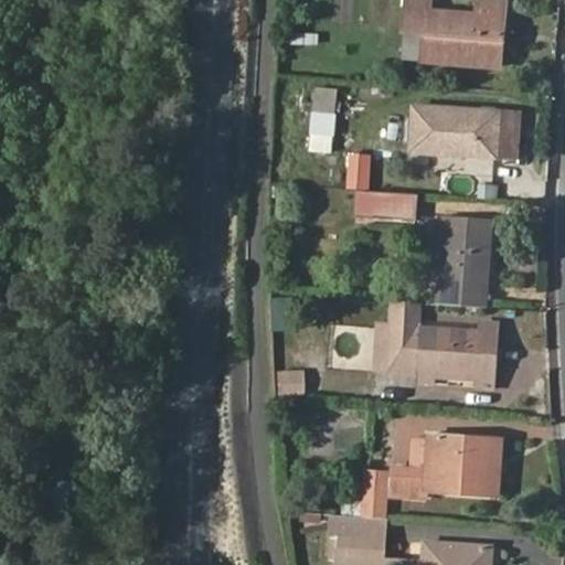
[(405,59),(500,67),(505,4),(477,1),(476,16),(429,12),(429,0),(406,0),(404,31),(407,32),(405,59)]
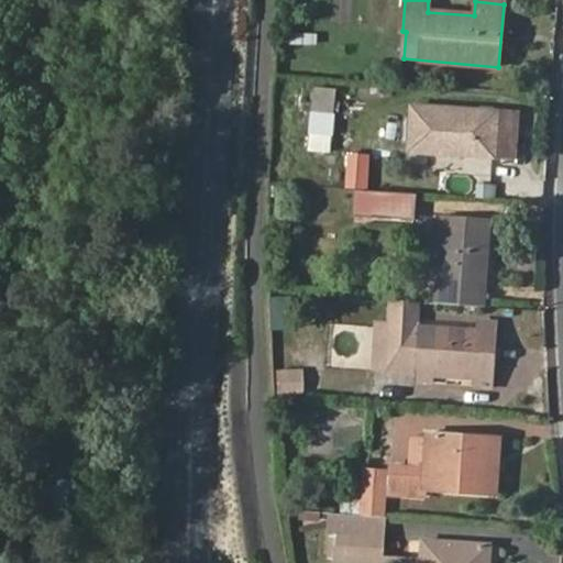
[(309,134),(332,136),(335,100),(313,98),(309,134)]
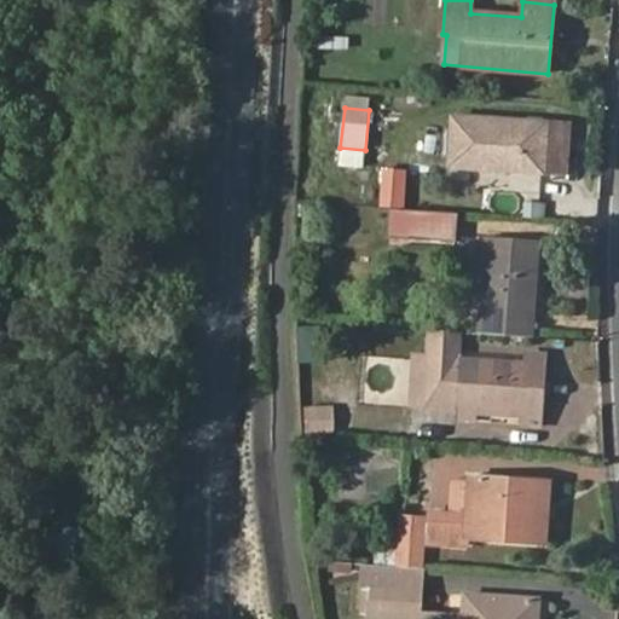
[(450,165),(543,171),(547,123),(453,117),(450,165)]
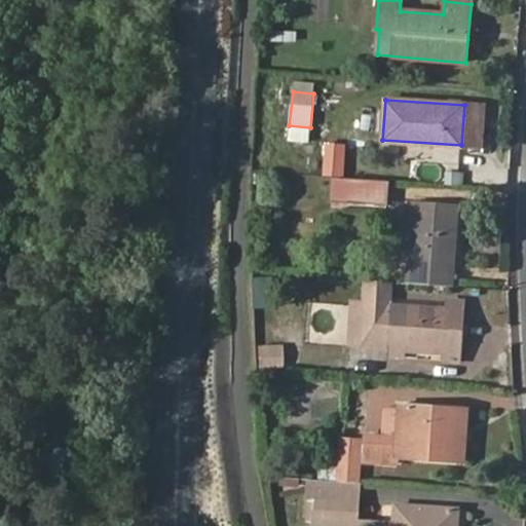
[(327,200),(387,207),(388,181),(341,178),(329,178),(327,200)]
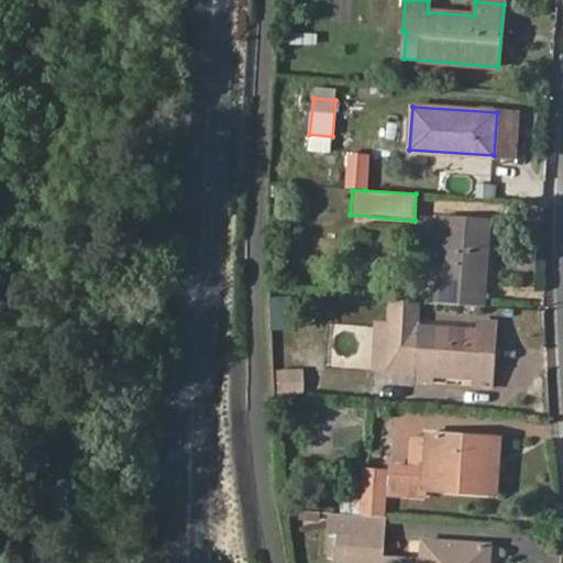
[(437,304),(485,307),(492,219),(442,216),(438,263),(426,262),(424,280),(438,282),(437,304)]
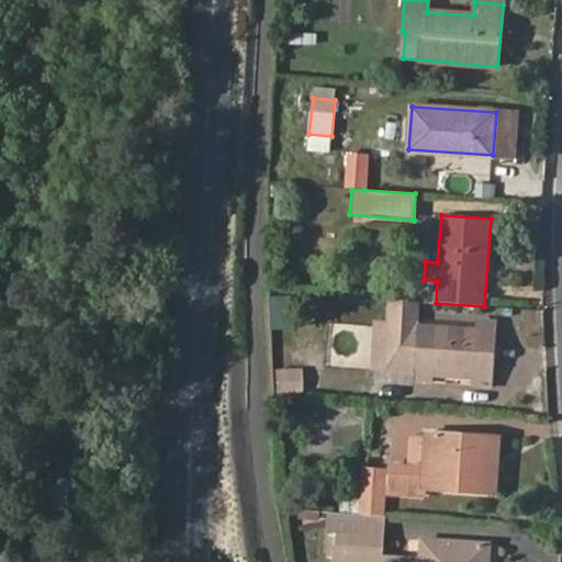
[(389,322),(401,323),(419,324),(422,303),(391,301),(389,322)]
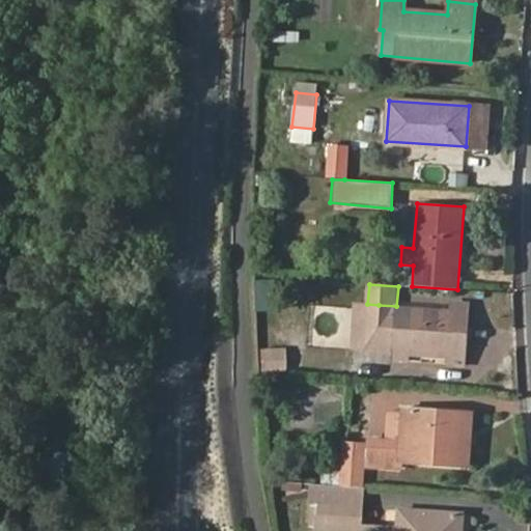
[(375,348),(379,305),(367,304),(358,303),(355,346),(375,348)]
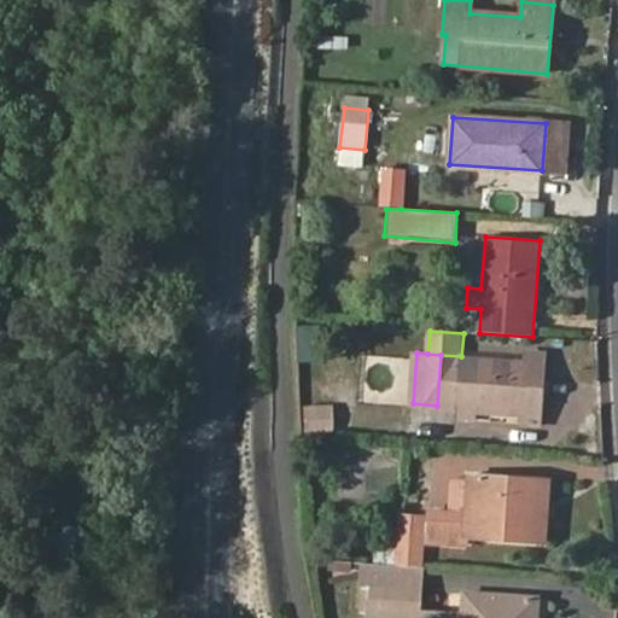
[(441,355),(437,406),(453,406),(528,412),(531,362),(461,356),(441,355)]
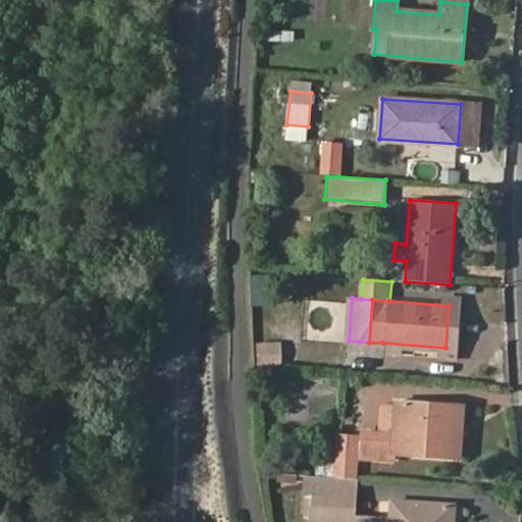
[(435,360),(454,361),(459,307),(449,306),(446,348),(382,343),(380,356),(399,358),(399,352),(435,354),(435,360)]
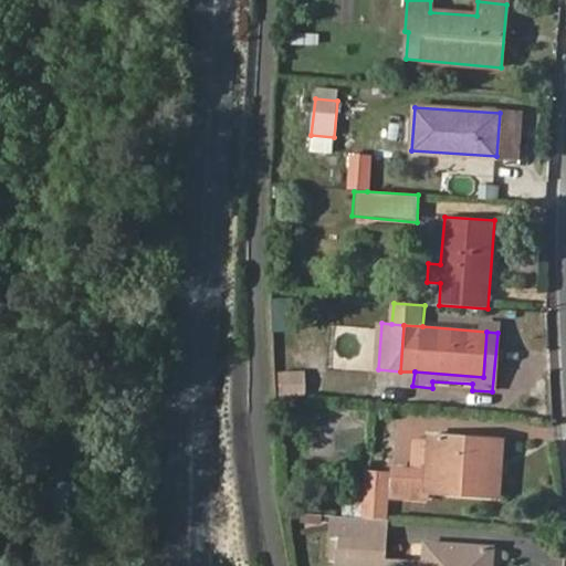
[(428,492),(499,498),(503,441),(429,436),(429,440),(428,470),(416,470),(390,468),(390,474),(367,473),(365,519),(384,520),(386,498),(427,501),(428,492)]
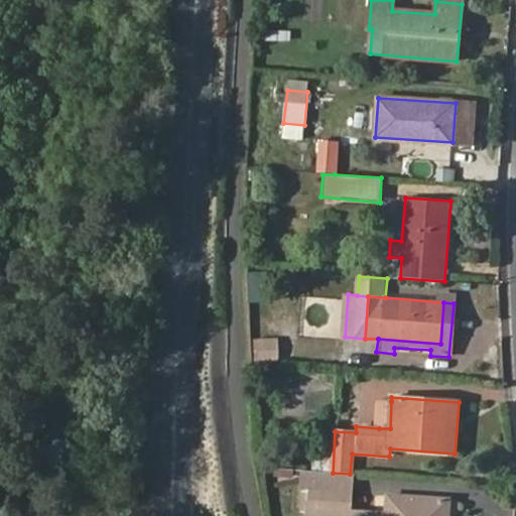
[(391,401),(380,400),(379,428),(390,428),(391,401)]
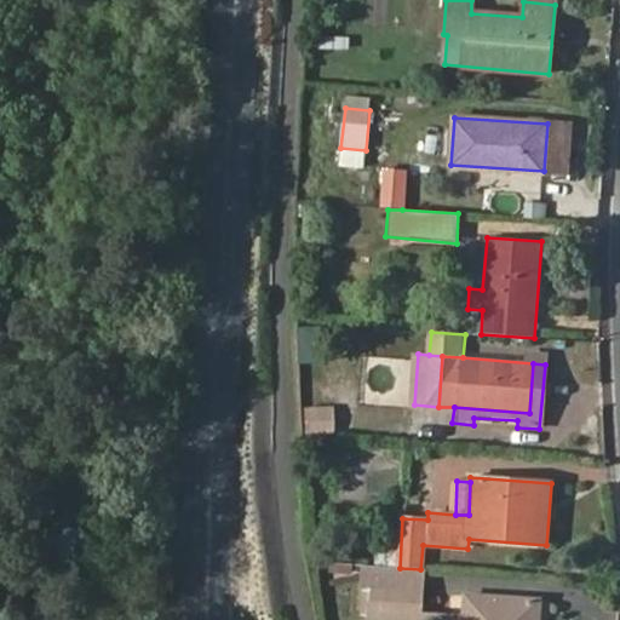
[(538,619),(539,602),(466,597),(464,615),(422,613),(424,570),(420,569),(400,568),(362,566),(360,587),(371,589),(369,619),(377,619),(538,619)]
